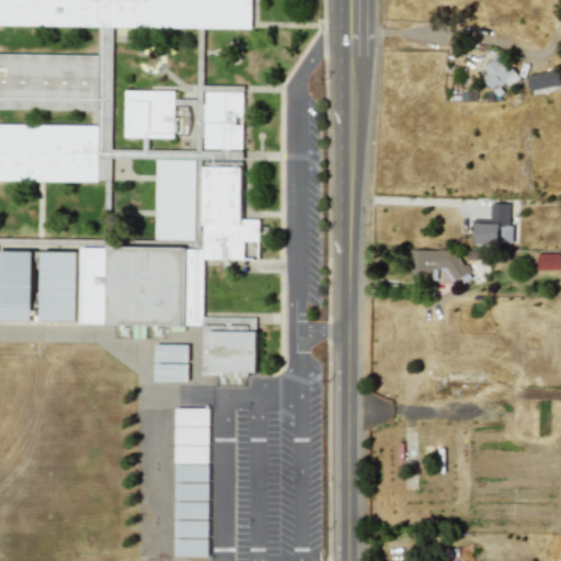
[(0,179),(113,182),(116,26),(251,29),(251,0),(0,0),(0,24),(100,26),(99,56),(0,53),(0,179)]
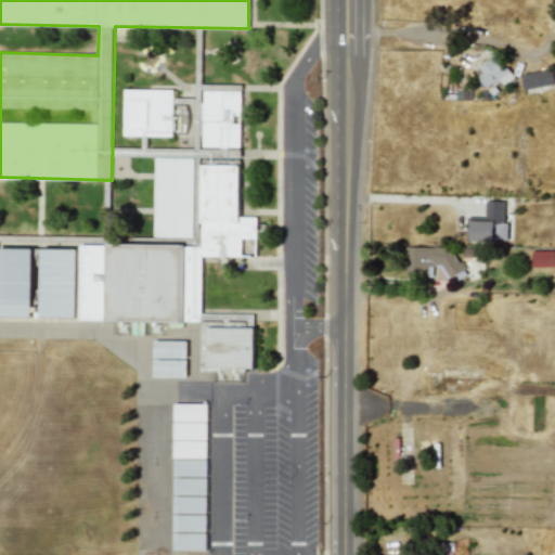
[(489,90),(501,82),(503,86),(513,78),(495,53),(474,68),(489,90)]
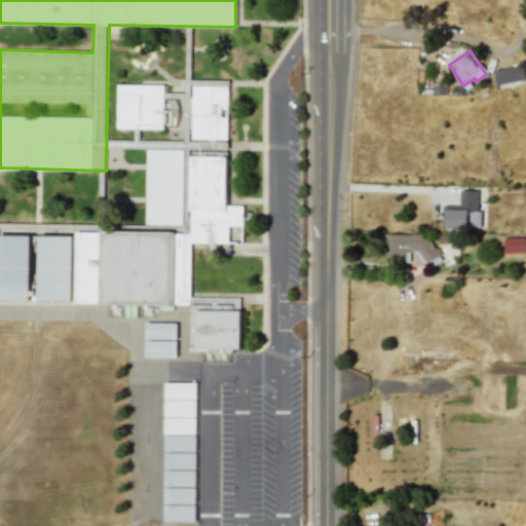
[(494,69),(495,83),(524,80),(523,66),(494,69)]
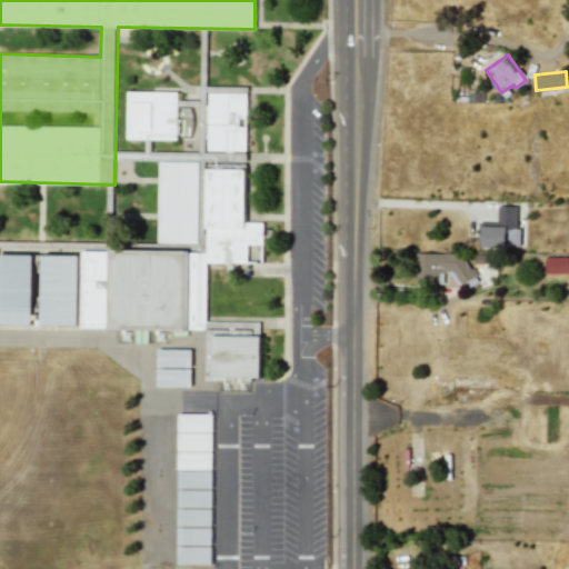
[(263,245),(262,222),(248,222),(245,87),(237,87),(238,96),(177,98),(178,135),(200,133),(200,152),(162,153),(162,161),(198,161),(200,252),(192,252),(192,243),(161,245),(161,250),(188,250),(190,330),(210,329),(211,379),(261,378),(260,321),(207,322),(206,263),(222,262),(222,276),(232,276),(232,263),(248,262),(247,245),(263,245)]
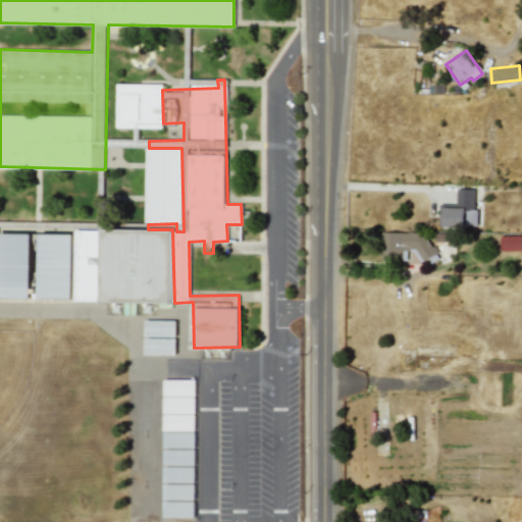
[(162,85),(119,85),(119,121),(137,121),(137,126),(162,127),(162,85)]
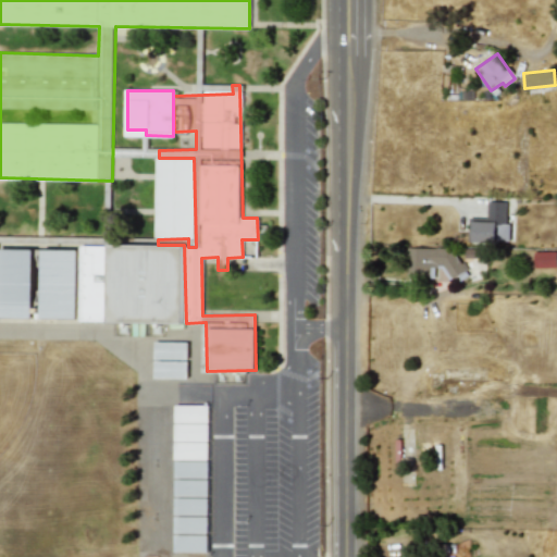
[(155,237),(194,238),(195,159),(156,159),(155,237)]
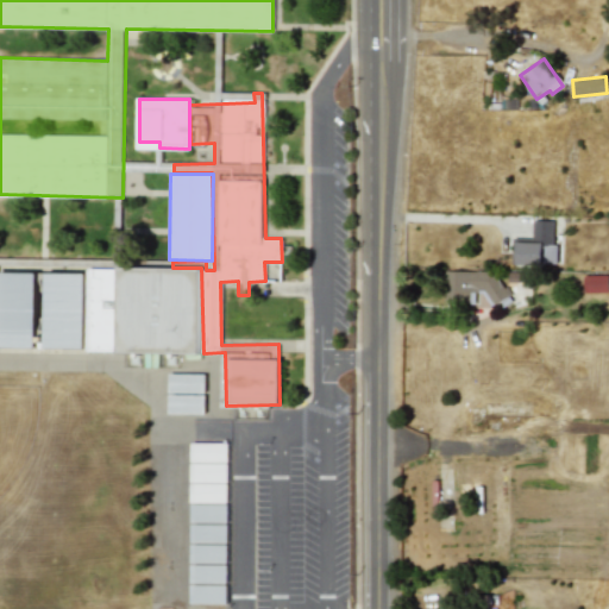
[(512,263),(556,264),(557,244),(552,244),(553,220),(532,220),(532,238),(512,237),(512,263)]
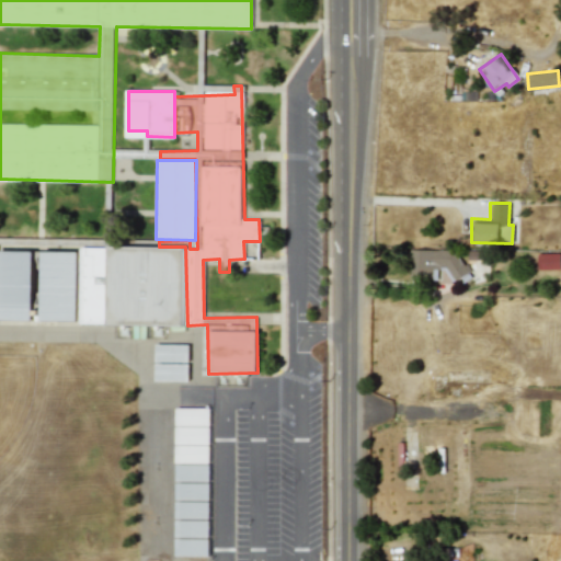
[(110,247),(109,325),(184,327),(185,248),(110,247)]
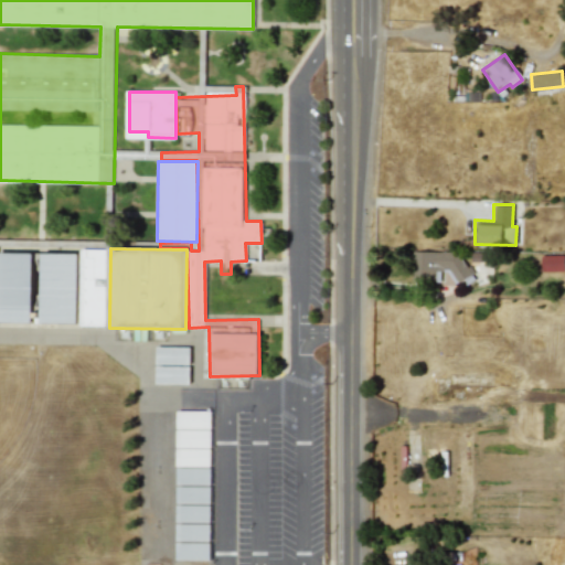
[(108,249),(84,249),(84,304),(83,304),(83,326),(108,326),(108,249)]
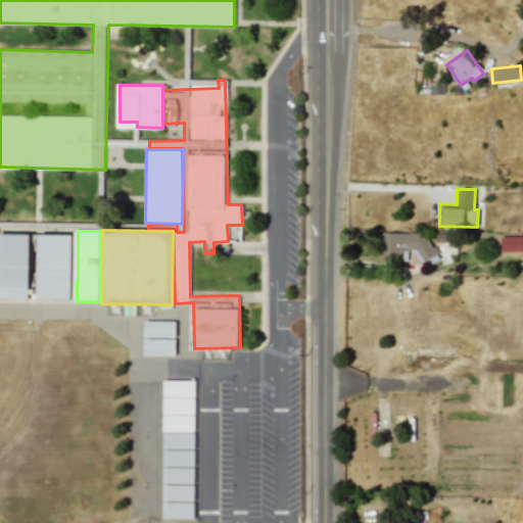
[(429,232),(381,233),(382,262),(401,260),(401,249),(420,249),(420,257),(430,257),(429,232)]
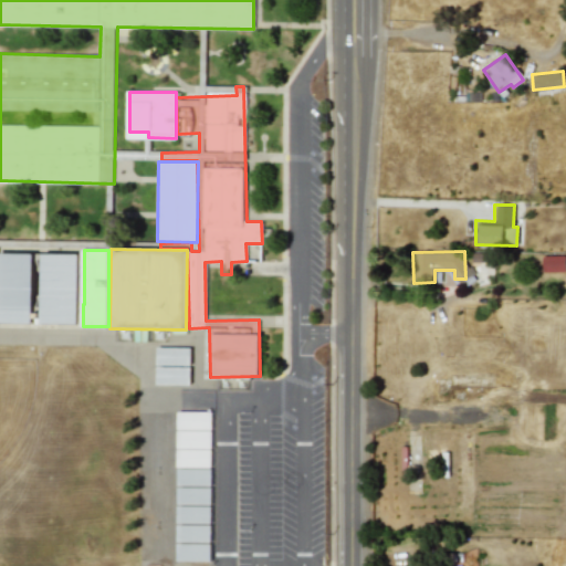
[(0,325),(33,326),(34,253),(0,253),(0,325)]
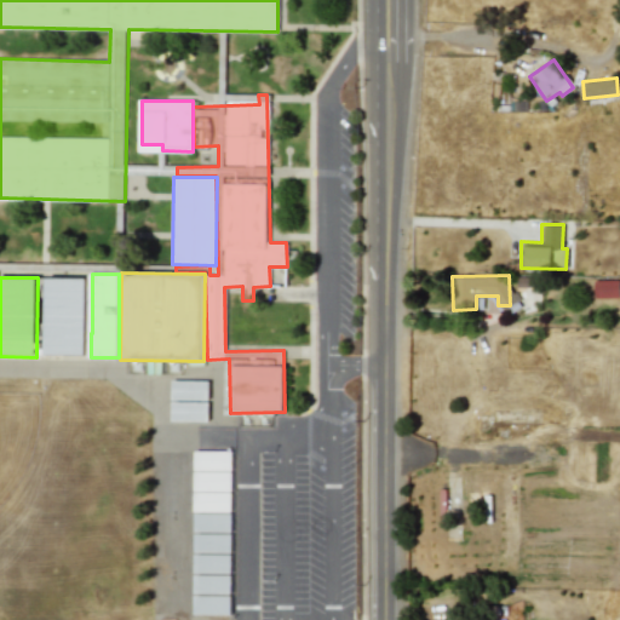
[(87,279),(47,279),(46,355),(86,355),(87,279)]
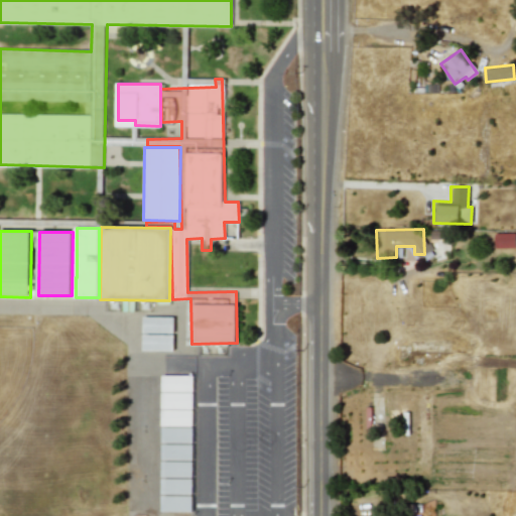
[(514,248),(514,233),(494,233),(494,248),(514,248)]
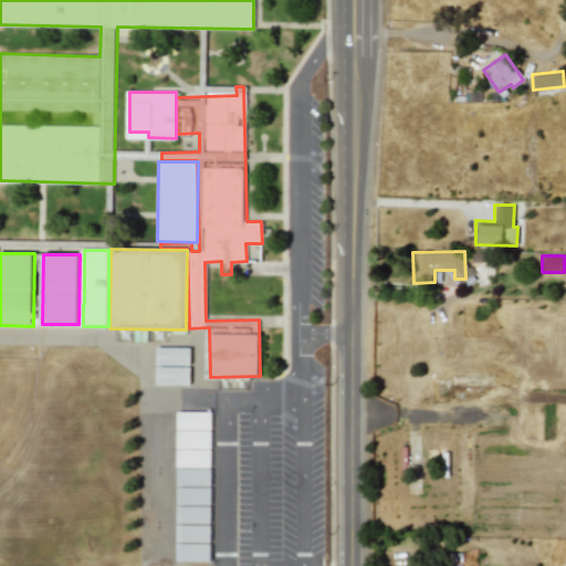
[(189,347),(156,347),(156,364),(189,365),(189,347)]
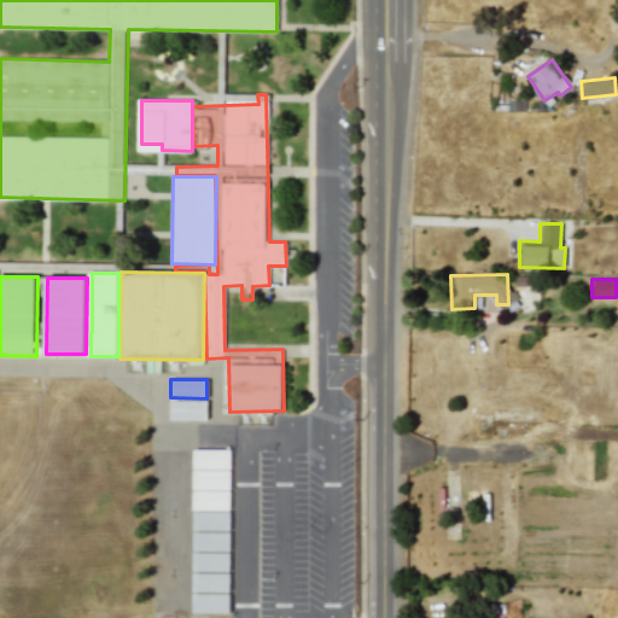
[(169,419),(207,420),(207,401),(170,400),(169,419)]
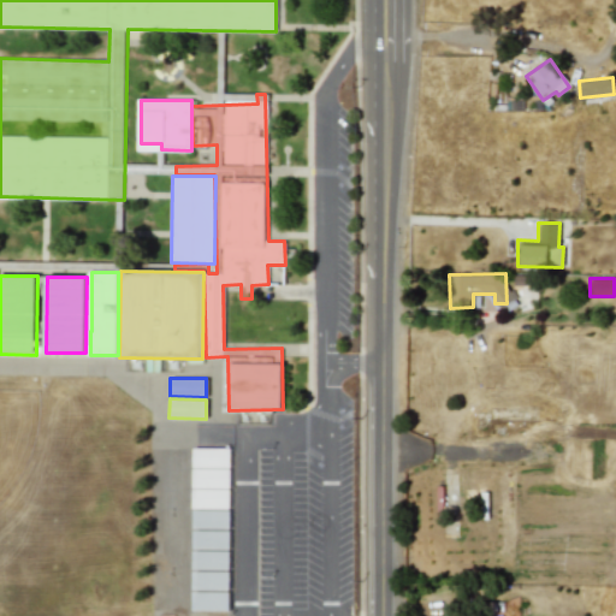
[(230,448),(193,448),(193,489),(230,487),(230,448)]
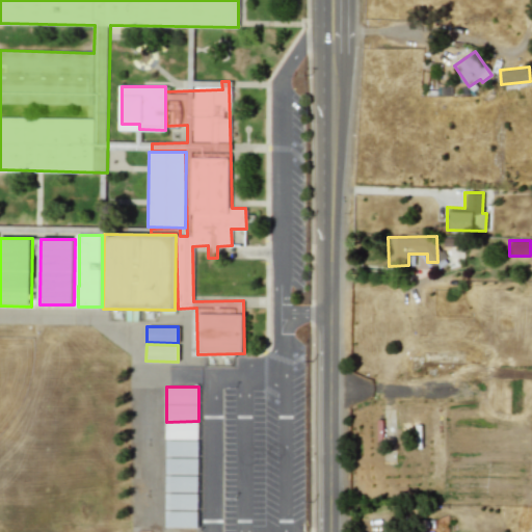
[(165,439),(197,439),(197,422),(165,422),(165,439)]
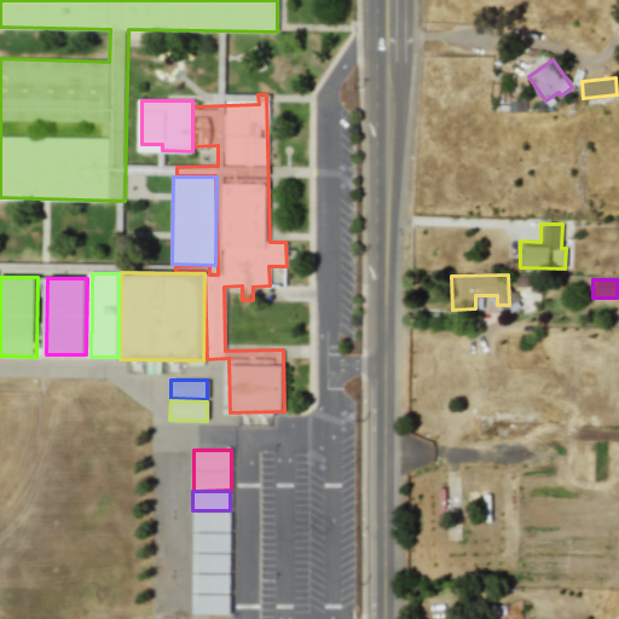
[(192,531),(230,531),(230,513),(194,512),(192,531)]
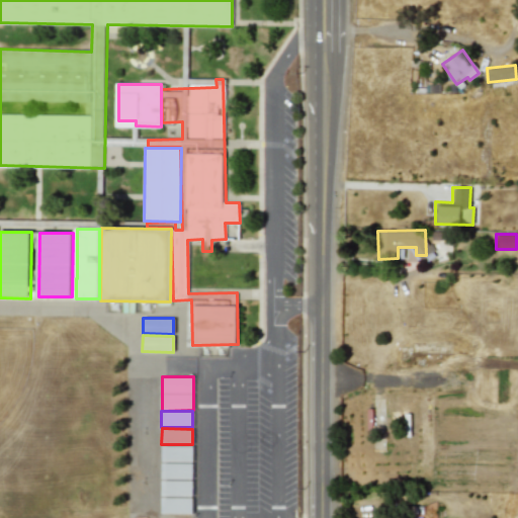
[(192,462),(192,445),(162,445),(162,461),(192,462)]
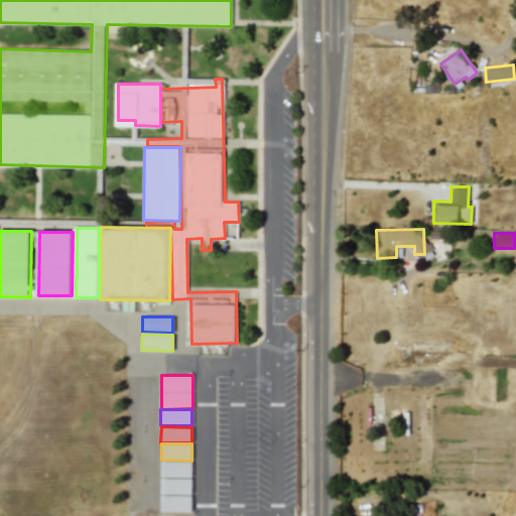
[(160,477),(191,477),(191,462),(160,461),(160,477)]
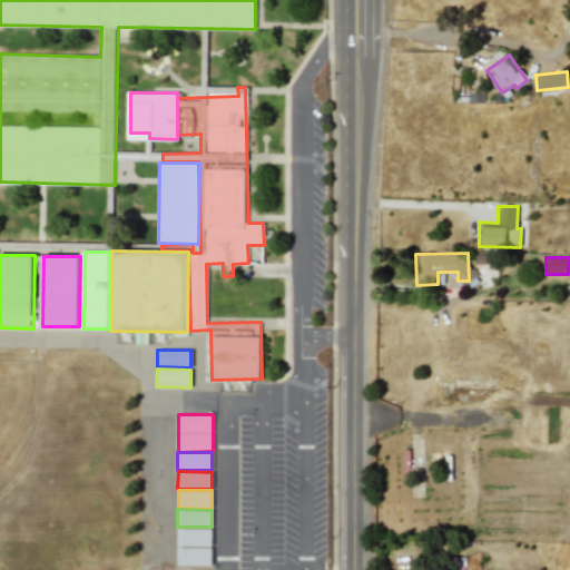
[(177,546),(210,546),(212,528),(177,528),(177,546)]
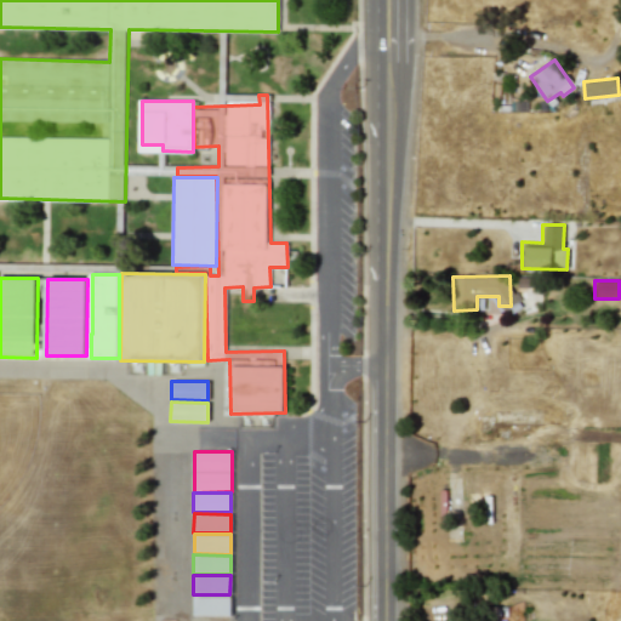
[(229,615),(229,596),(193,596),(193,615),(229,615)]
